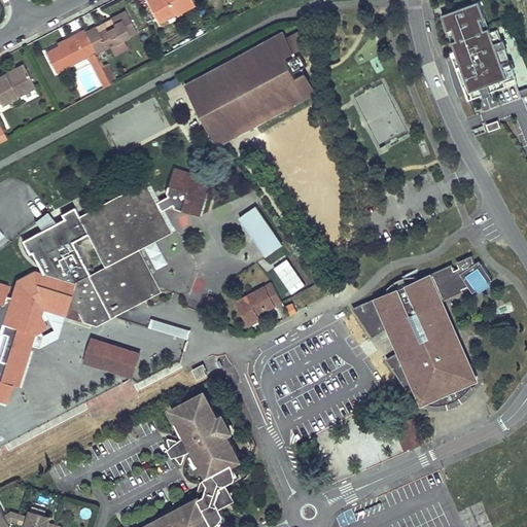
[(147,0),(159,23),(167,19),(196,3),(194,0),(147,0)]
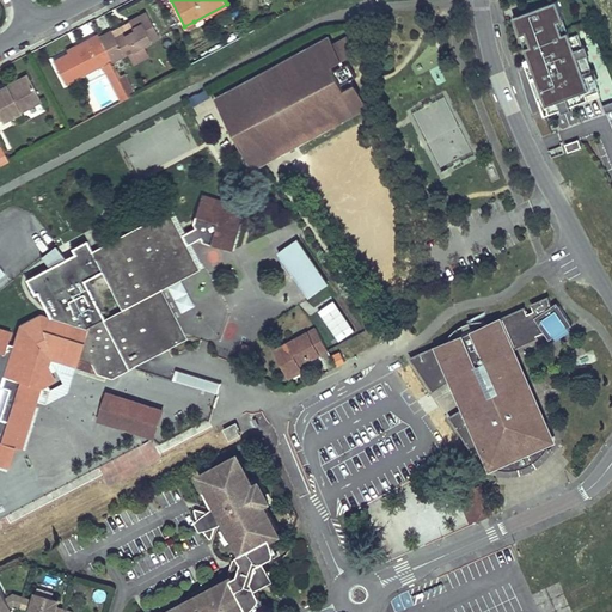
[(554,0),(544,4),(513,17),(520,35),(525,32),(531,46),(525,48),(530,59),(532,67),(527,69),(546,118),(564,111),(573,108),(591,101),(588,96),(601,91),(597,80),(600,79),(597,69),(593,71),(587,55),(582,44),(577,31),(569,35),(568,31),(562,34),(557,20),(562,18),(555,0),(554,0)]
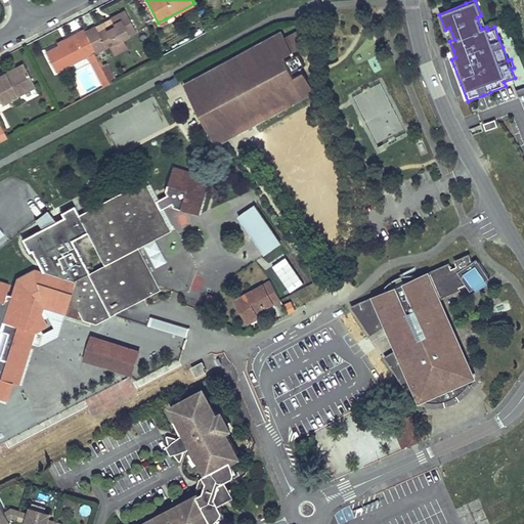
[(438,13),(439,14),(466,3),(465,2),(438,13)]
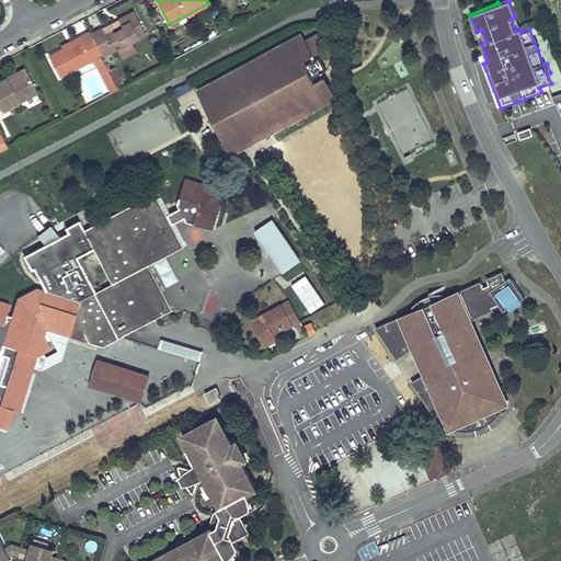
[(103,29),(92,34),(103,55),(103,56),(147,33),(135,11),(119,19),(123,26),(107,35),(103,29)]
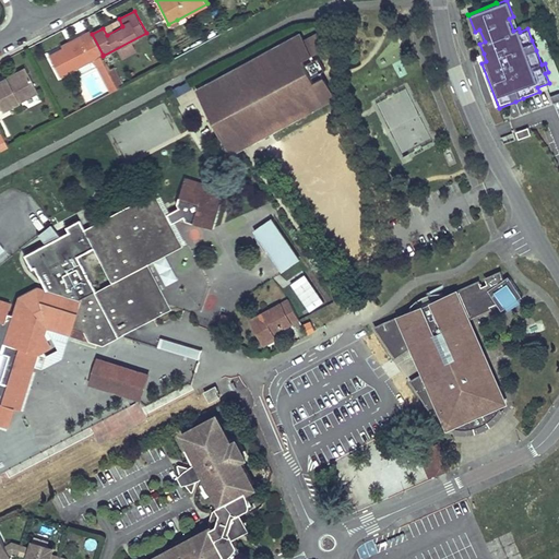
[(513,16),(509,19),(513,31),(519,28),(513,16)]
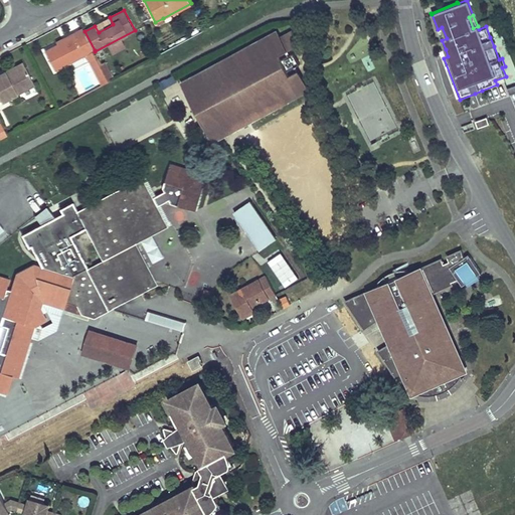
[(447,38),(442,27),(438,29),(442,40),(447,38)]
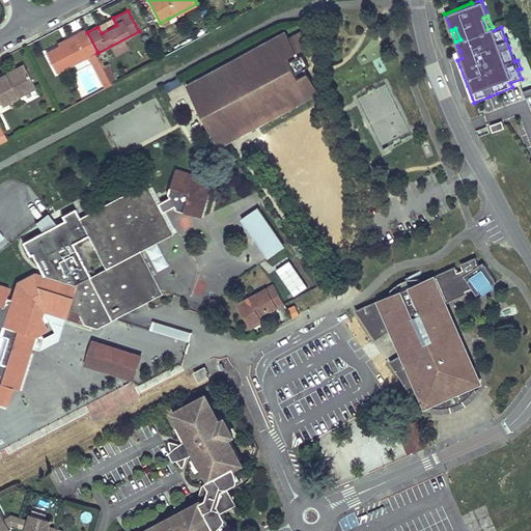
[(60,46),(47,53),(57,73),(98,52),(87,32),(86,29),(68,38),(70,40),(60,46)]
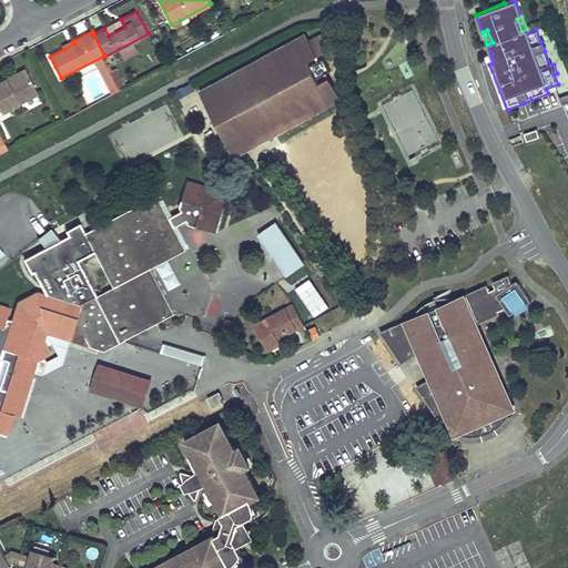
[(311,34),(214,82),(227,102),(245,93),(249,99),(237,104),(251,132),(264,132),(265,127),(274,122),(279,131),(343,99),(332,78),(323,82),(321,78),(335,71),(328,58),(314,64),(312,60),(321,56),(311,34)]
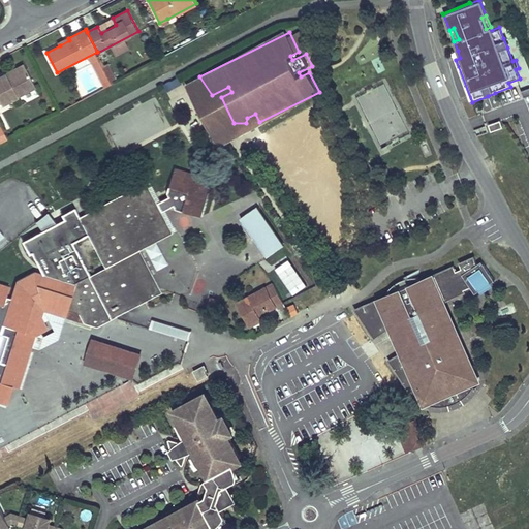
[(24,64),(6,72),(9,78),(27,68),(24,64)]
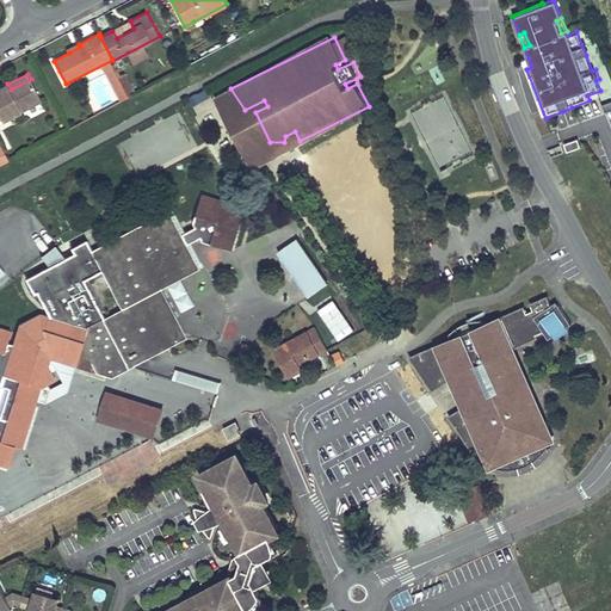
[(7,84),(0,87),(0,112),(4,119),(42,100),(31,79),(11,90),(7,84)]
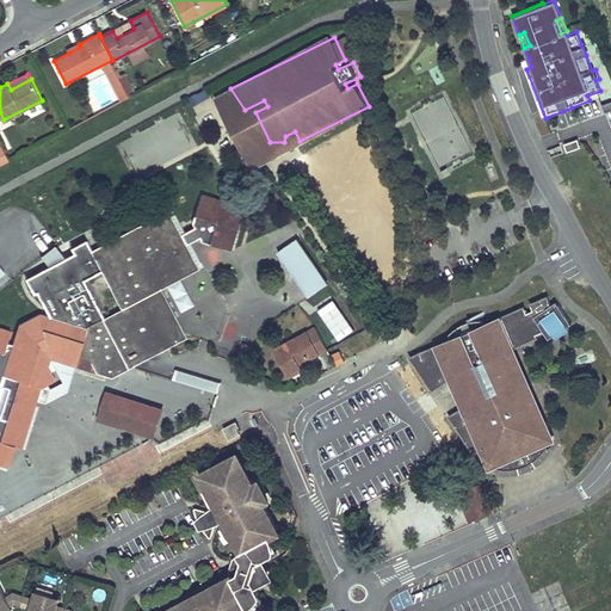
[(207,86),(189,94),(193,104),(211,96),(207,86)]
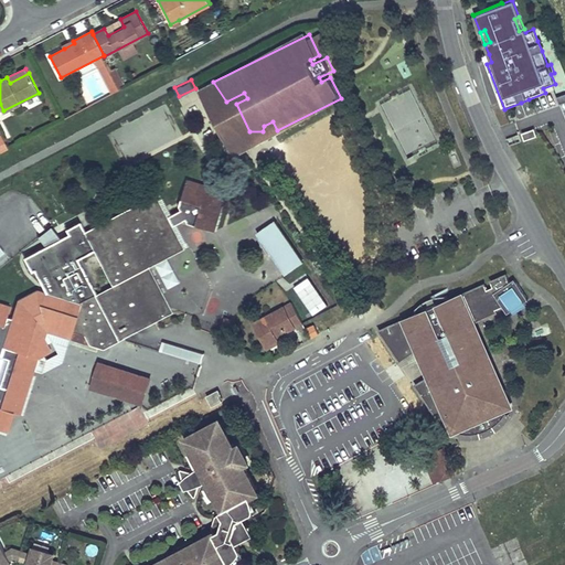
[(213,82),(204,86),(232,142),(233,141),(236,149),(235,149),(236,150),(277,130),(273,121),(264,126),(263,131),(249,131),(236,104),(247,98),(244,93),(226,102),(213,82)]
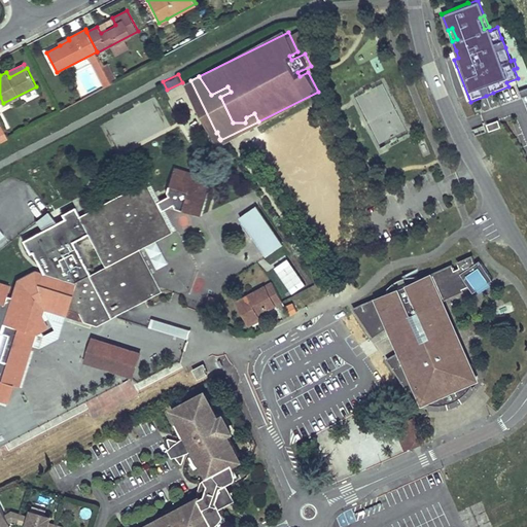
[(518,78),(506,82),(508,86),(508,88),(520,83),(518,78)]
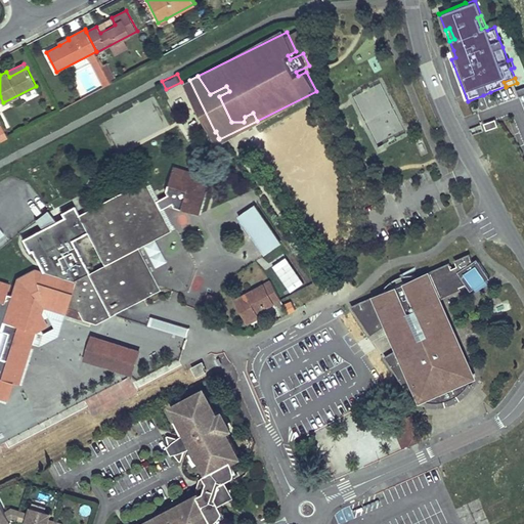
[(377,144),(403,134),(385,85),(358,94),(377,144)]
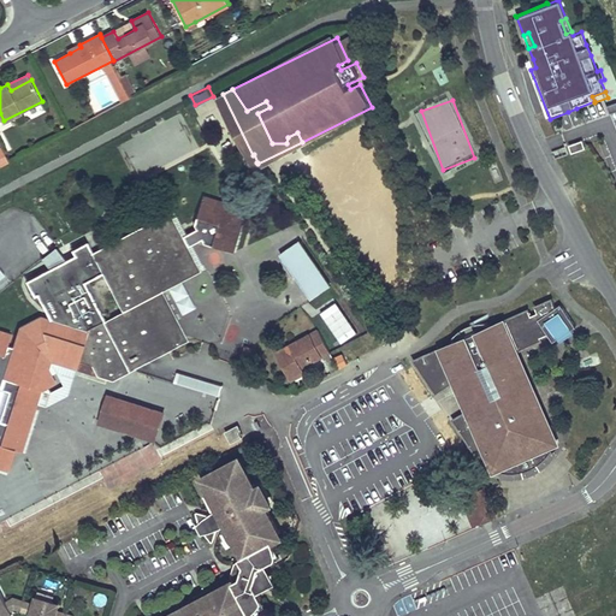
[(587,150),(584,143),(570,148),(574,157),(587,150)]
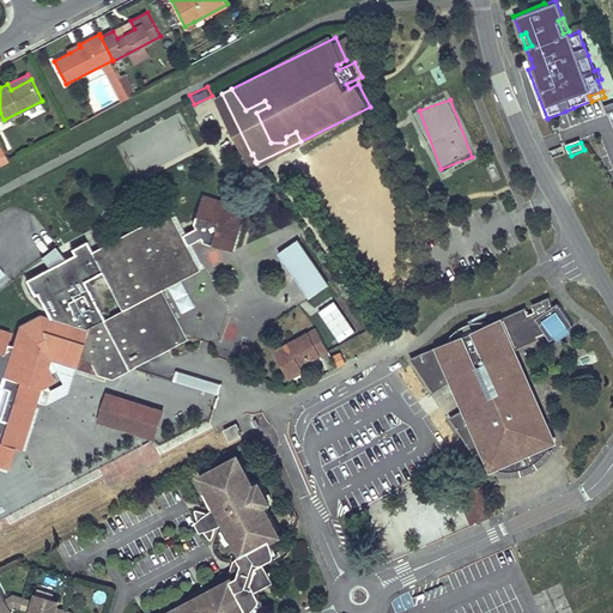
[(2,147),(0,149),(0,165),(0,167),(10,161),(2,147)]
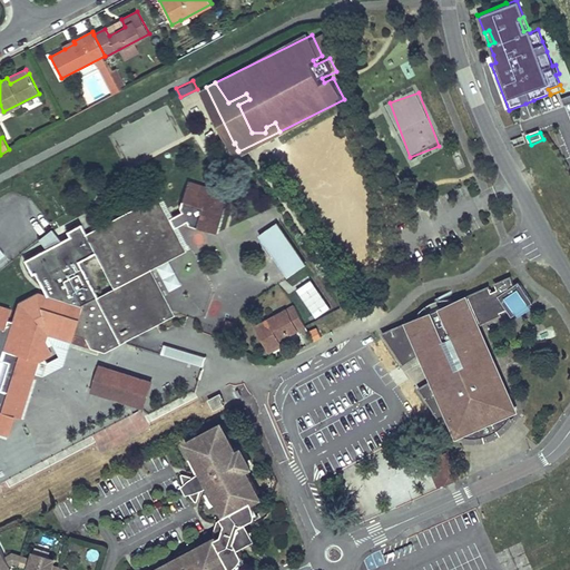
[(234,144),(228,146),(232,154),(237,150),(238,150),(235,143),(234,144)]
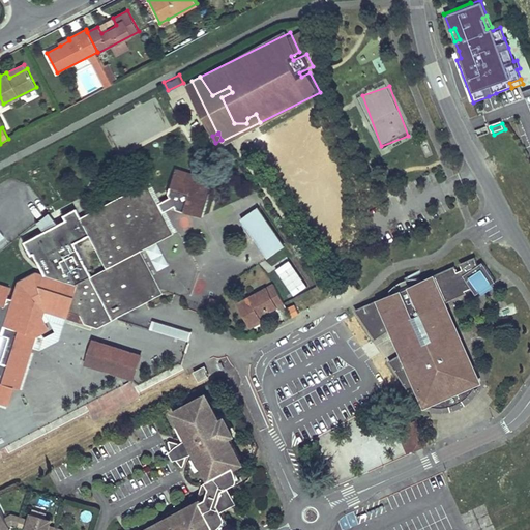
[(0,402),(7,405),(13,386),(20,388),(33,348),(36,335),(41,332),(49,329),(45,322),(42,318),(45,312),(65,319),(68,310),(80,314),(85,324),(97,327),(108,322),(107,319),(116,315),(117,317),(138,305),(136,301),(143,298),(145,301),(163,293),(140,251),(136,241),(151,234),(156,242),(173,233),(163,212),(174,206),(175,209),(202,217),(209,193),(201,176),(176,168),(167,194),(169,198),(157,203),(147,182),(79,217),(106,268),(76,284),(76,286),(35,272),(17,282),(12,299),(7,297),(10,288),(0,284),(0,402)]
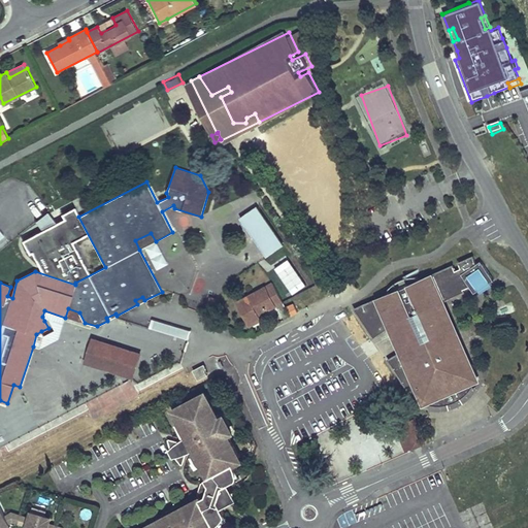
[(260,206),(242,218),(269,257),(273,254),(281,265),(293,257),(260,206)]
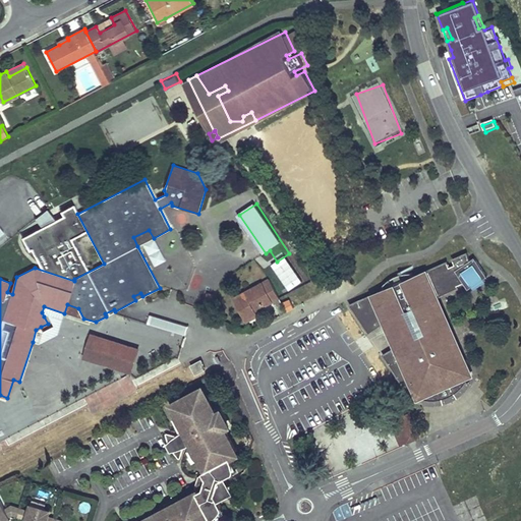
[(149,230),(133,237),(137,246),(154,238),(149,230)]
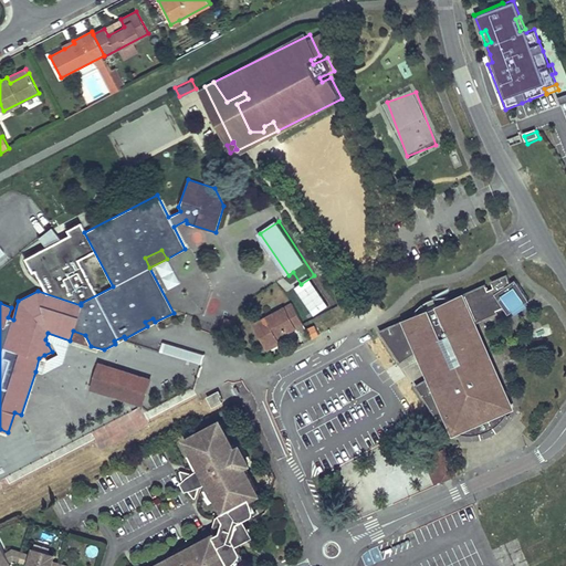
[(400,321),(379,331),(394,354),(398,352),(402,360),(415,352),(411,346),(416,345),(418,344),(420,347),(429,342),(469,324),(468,322),(472,321),(475,320),(477,322),(496,312),(494,308),(501,305),(507,313),(511,311),(524,302),(527,299),(514,279),(509,282),(505,274),(490,281),(493,287),(486,291),(483,283),(463,293),(464,296),(458,299),(457,295),(447,300),(444,295),(430,297),(415,308),(417,314),(408,317),(409,321),(401,324),(400,321)]
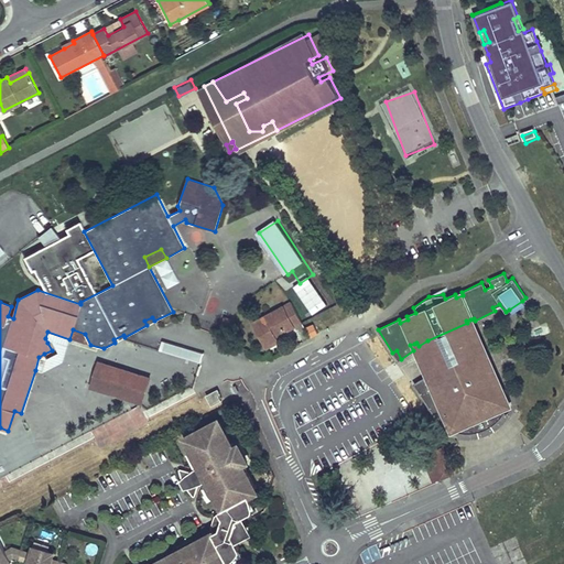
[(524,304),(522,301),(509,310),(512,313),(524,304)]
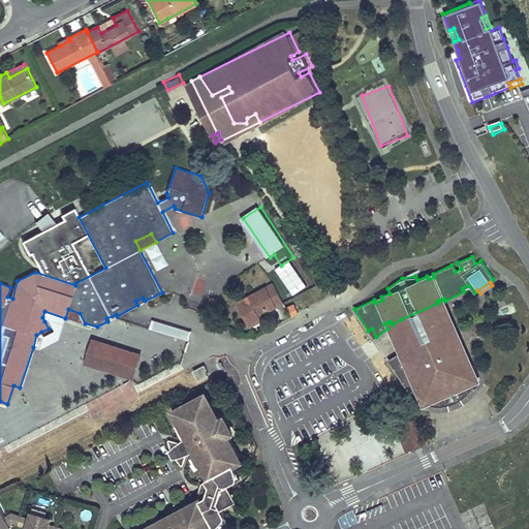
[(274,283),(239,302),(251,325),(263,319),(260,314),(259,312),(265,310),(266,312),(283,302),(274,283)]
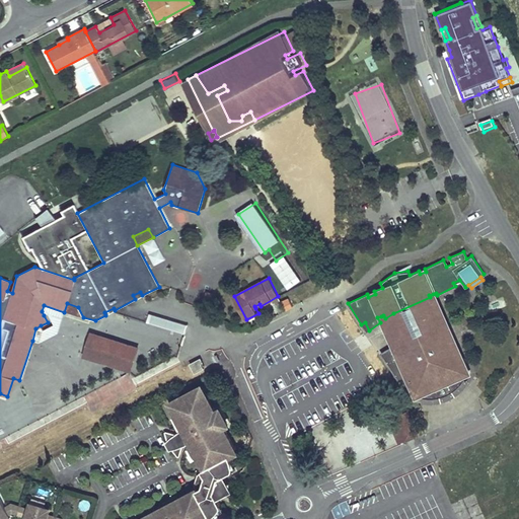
[(383,315),(381,316),(395,350),(400,347),(399,341),(404,339),(402,328),(427,317),(434,325),(437,324),(440,328),(443,326),(462,370),(459,372),(460,375),(467,372),(433,294),(429,295),(430,297),(393,313),(385,318),(383,315)]
